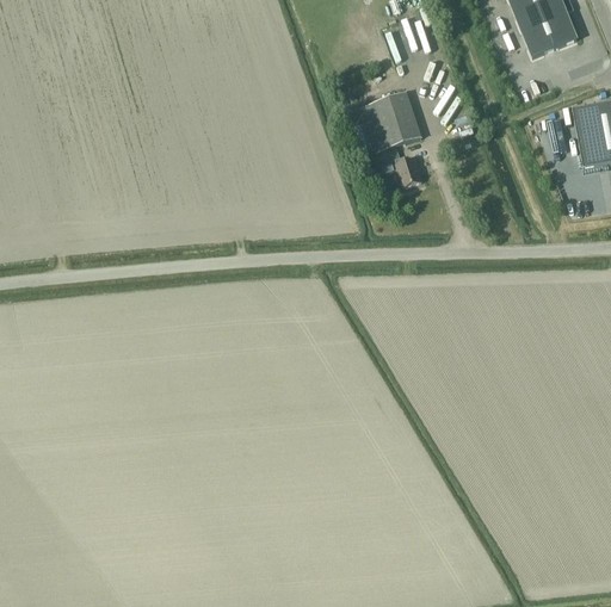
[(561,0),(508,0),(532,57),(576,39),(566,12),(572,8),(568,0),(561,0)]
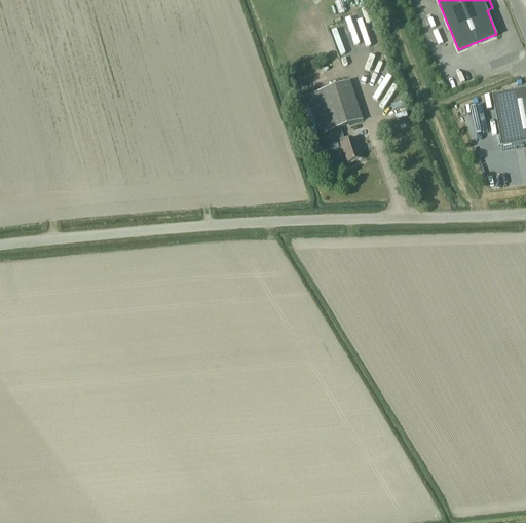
[(365,66),(377,63),(375,57),(363,60),(365,66)]
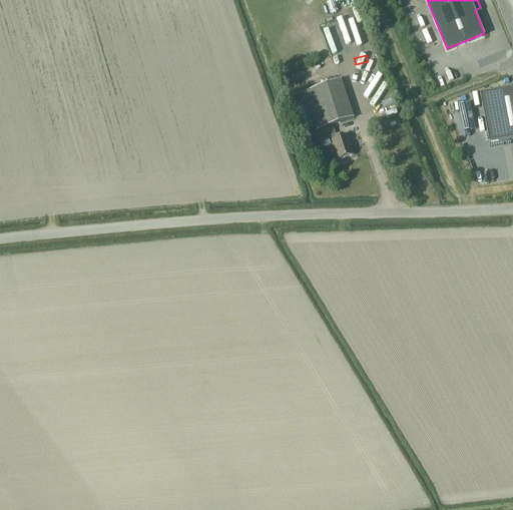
[(354,115),(341,77),(303,90),(316,128),(354,115)]
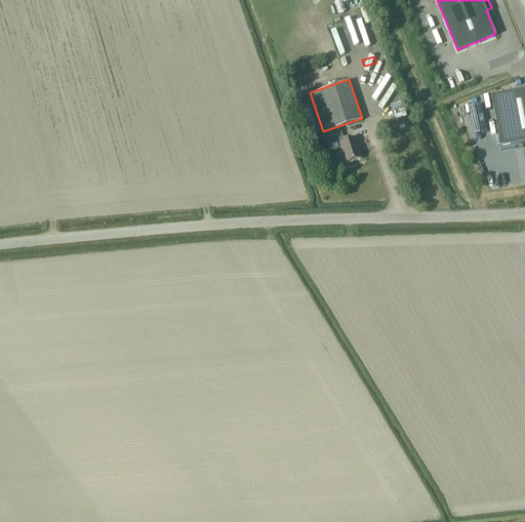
[(524,88),(492,95),(501,146),(524,141),(524,88)]
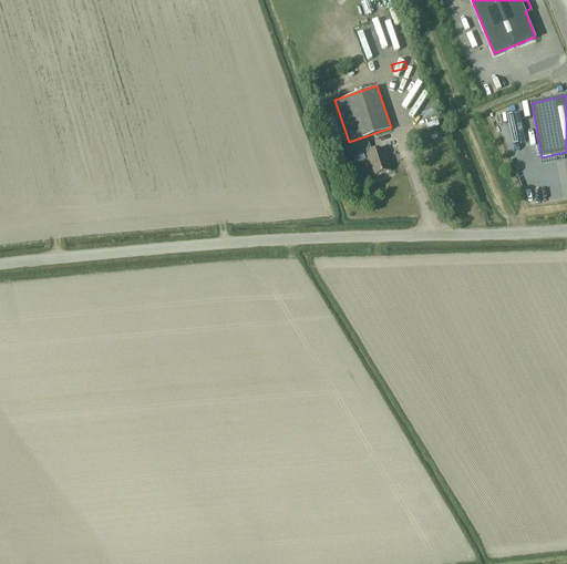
[(367,153),(374,174),(391,168),(387,155),(388,155),(385,146),(375,150),(374,145),(367,147),(368,152),(367,153)]
